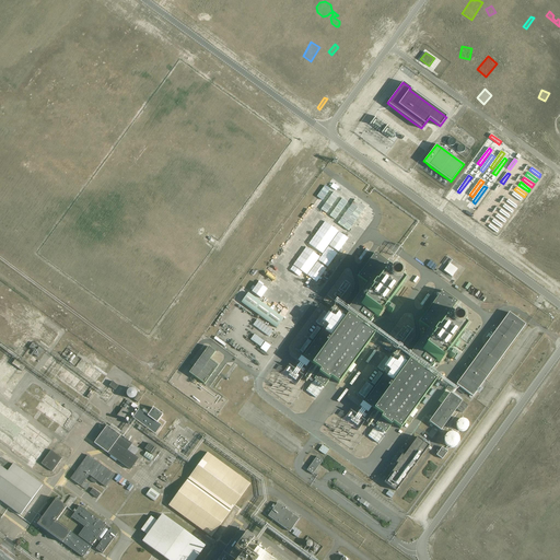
[(523,199),(513,191),(511,195),(521,201),(523,199)]
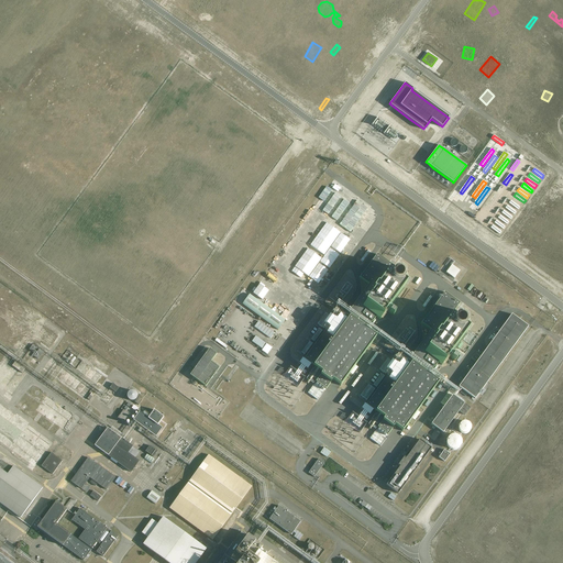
[(520,208),(510,200),(508,203),(518,210),(520,208)]
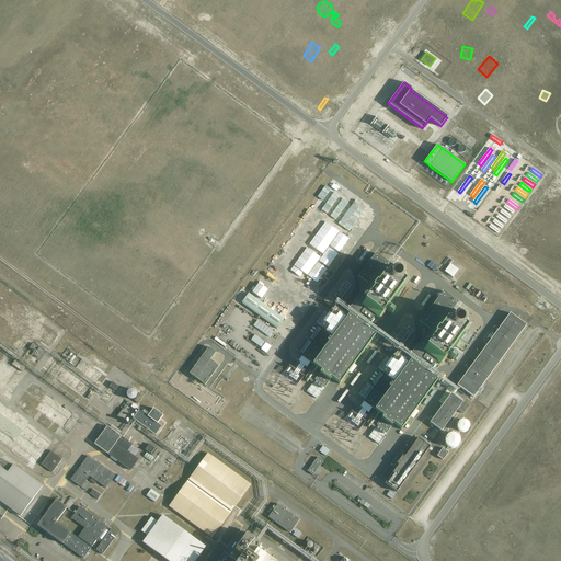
[(515,212),(505,205),(503,207),(513,215),(515,212)]
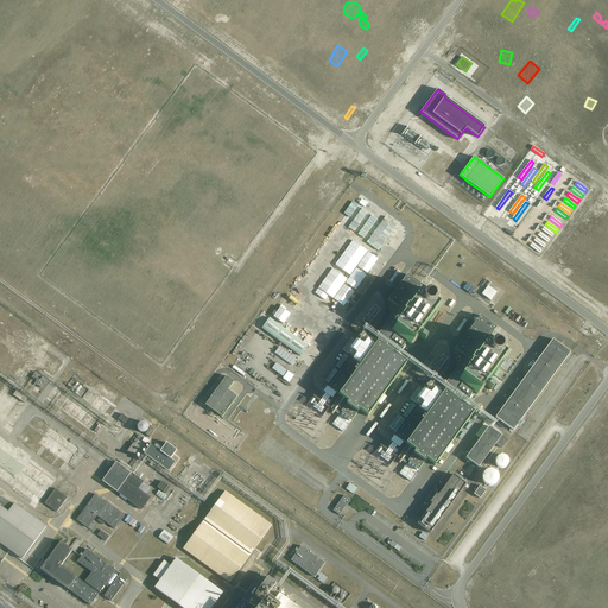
[(553,235),(543,227),(542,229),(551,238),(553,235)]
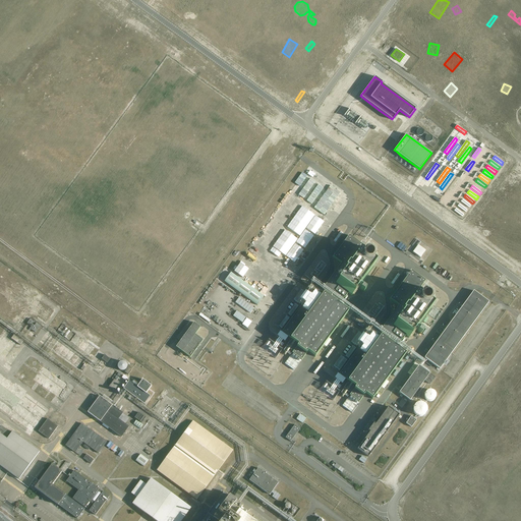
[(471,206),(462,199),(460,201),(469,209),(471,206)]
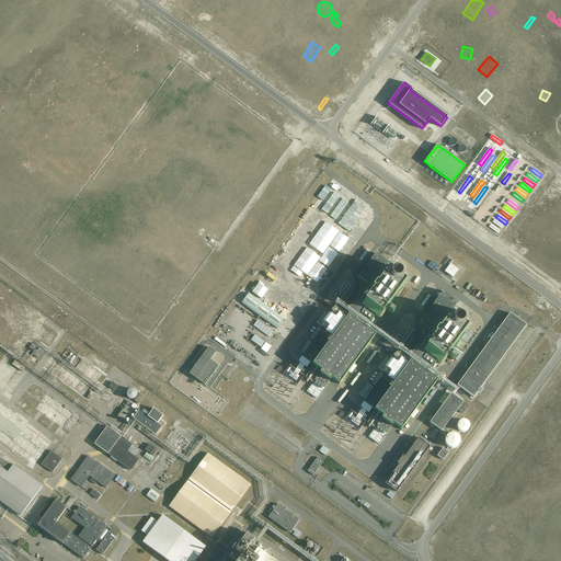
[(504,227),(494,219),(492,221),(502,229),(504,227)]
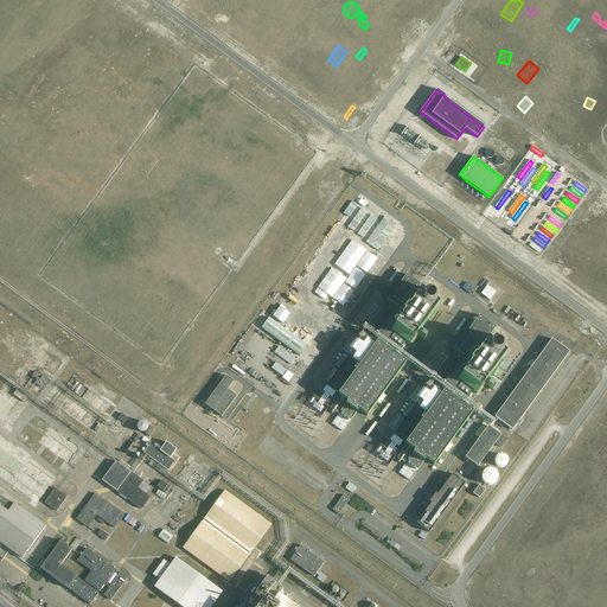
[(541,250),(530,243),(529,246),(540,254),(541,250)]
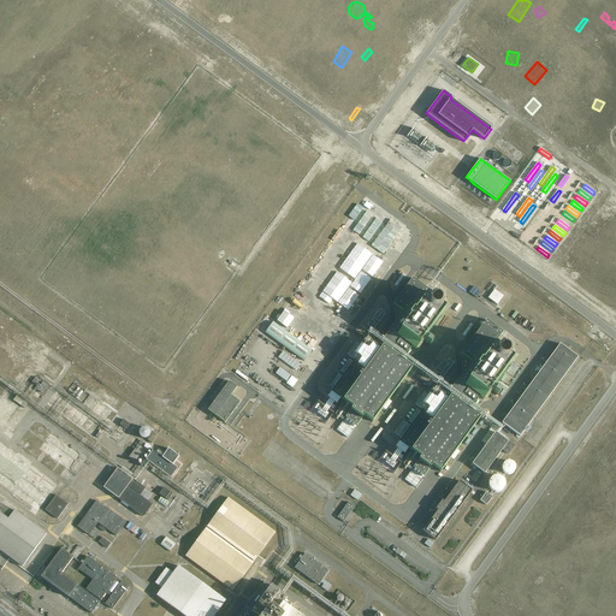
[(431,298),(426,295),(428,290),(413,278),(394,304),(403,312),(385,337),(407,353),(412,347),(415,350),(419,344),(420,345),(442,317),(440,315),(445,309),(440,306),(443,303),(442,300),(436,295),(432,296),(431,298)]
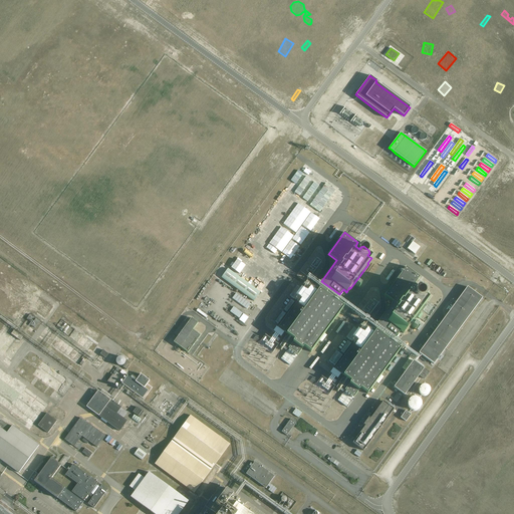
[(413,240),(408,247),(416,253),(421,245),(413,240)]
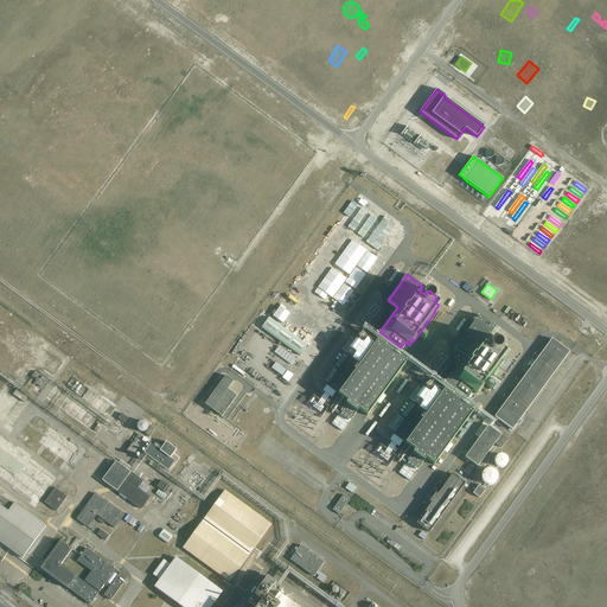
[(491,343),(486,339),(496,327),(479,315),(454,349),(465,356),(446,381),(468,396),(472,391),(477,394),(480,389),(481,390),(487,382),(490,384),(493,378),(491,377),(503,360),(502,359),(505,353),(500,350),(503,347),(502,344),(497,340),(493,340),(491,343)]
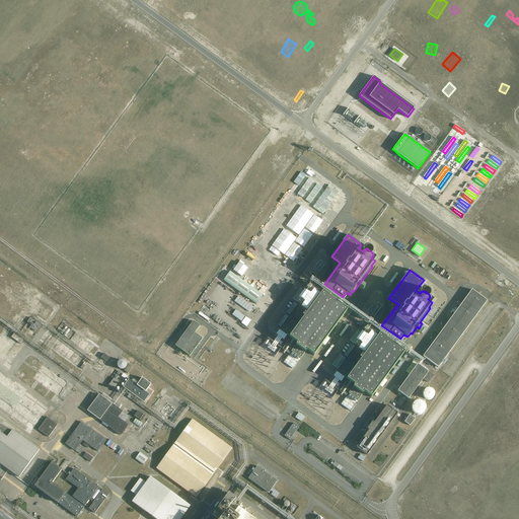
[(230,271),(223,280),(256,304),(263,295),(230,271)]
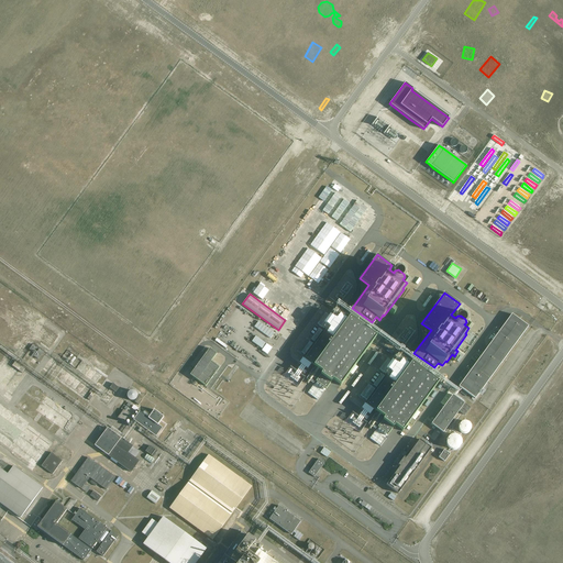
[(341,386),(376,337),(340,310),(304,359),(322,373),(316,382),(326,389),(332,379),(341,386)]
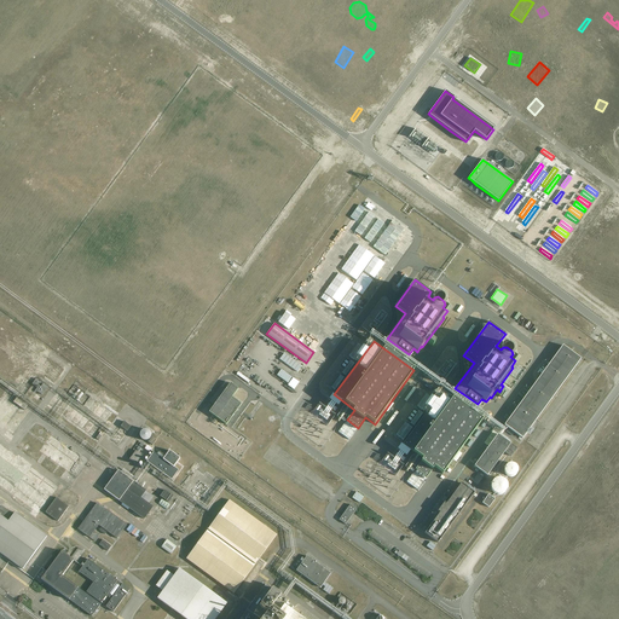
[(365,350),(358,345),(348,357),(356,362),(365,350)]
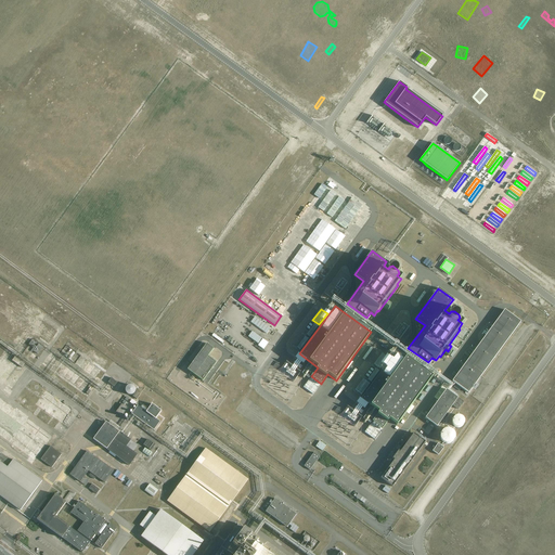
[(452,381),(468,392),(520,322),(504,310),(452,381)]
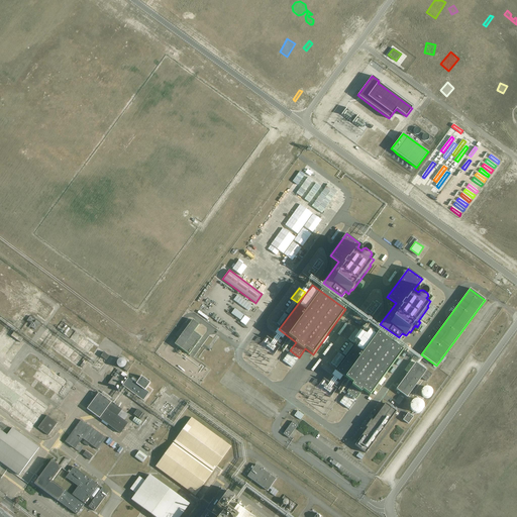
[(248,311),(251,306),(237,295),(233,300),(248,311)]
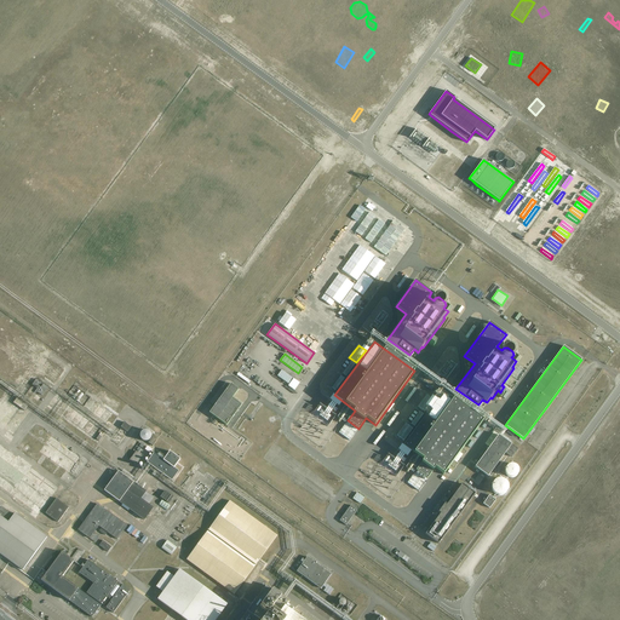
[(355,365),(351,362),(343,374),(346,377),(355,365)]
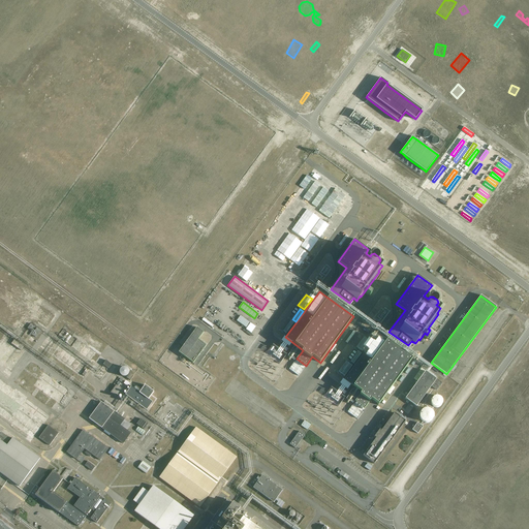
[(240,314),(236,319),(247,327),(250,320),(240,314)]
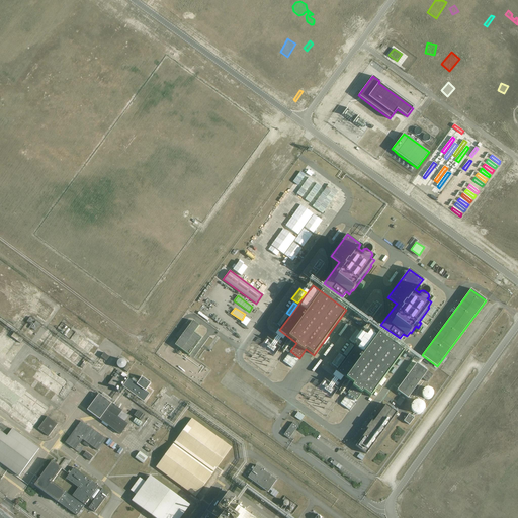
[(287,317),(284,315),(277,324),(280,327),(287,317)]
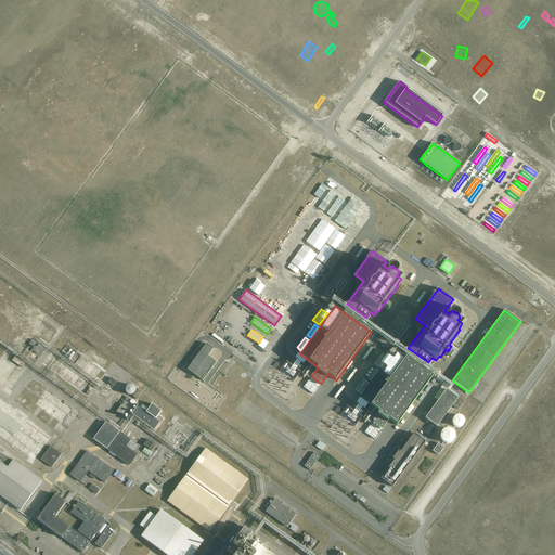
[(216,362),(208,357),(214,348),(206,344),(188,370),(203,381),(216,362)]
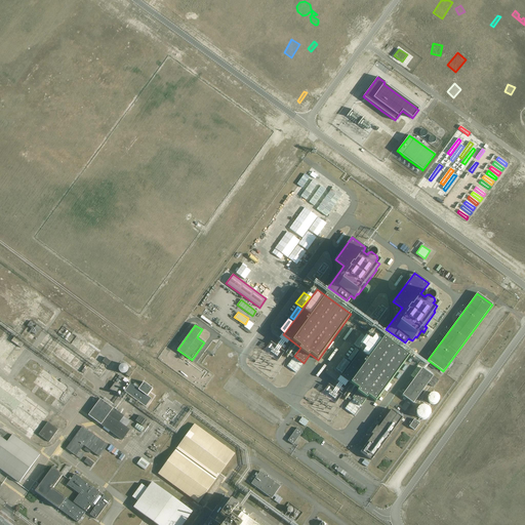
[(36,335),(40,329),(36,326),(32,332),(36,335)]
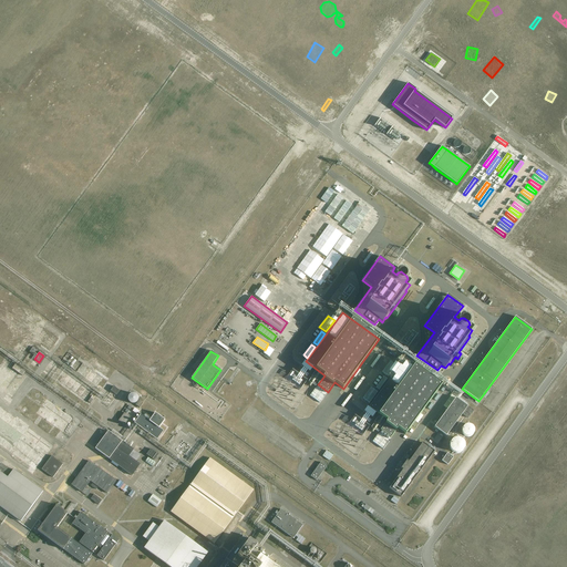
[(405,434),(442,385),(404,358),(369,408),(388,421),(381,431),(391,437),(398,429),(405,434)]
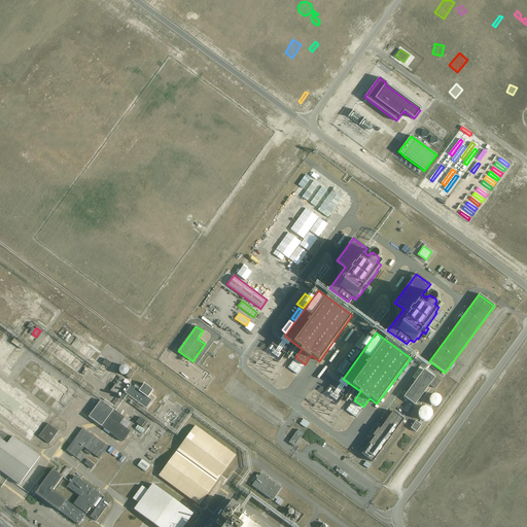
[(369,340),(362,336),(355,346),(361,350),(369,340)]
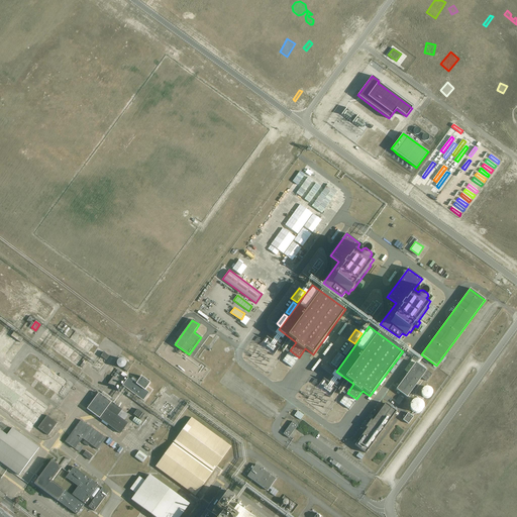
[(20,342),(23,338),(14,331),(11,335),(20,342)]
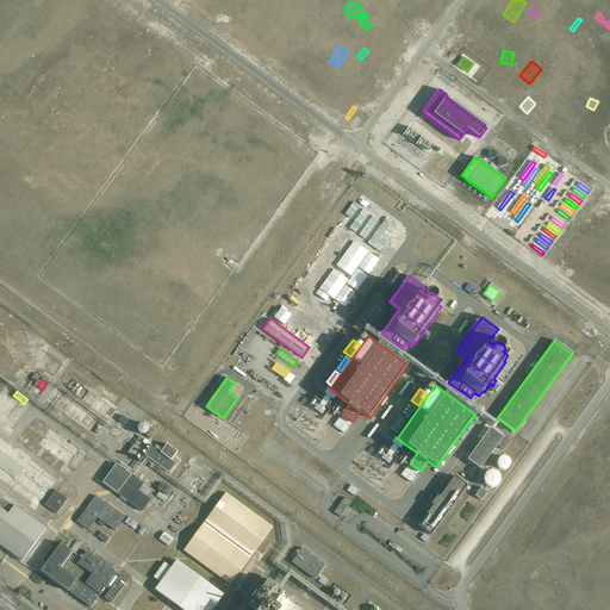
[(79,402),(81,399),(72,391),(69,394),(79,402)]
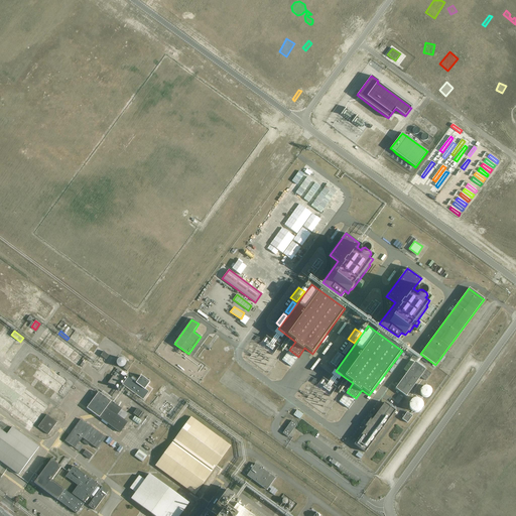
[(283,338),(277,334),(272,340),(276,342),(278,344),(283,338)]
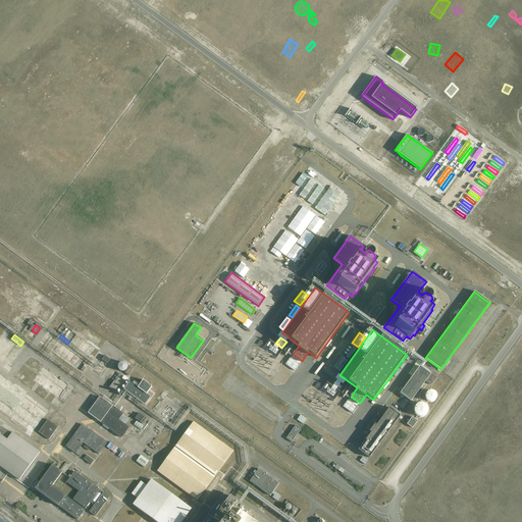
[(356,349),(353,347),(346,357),(349,359),(356,349)]
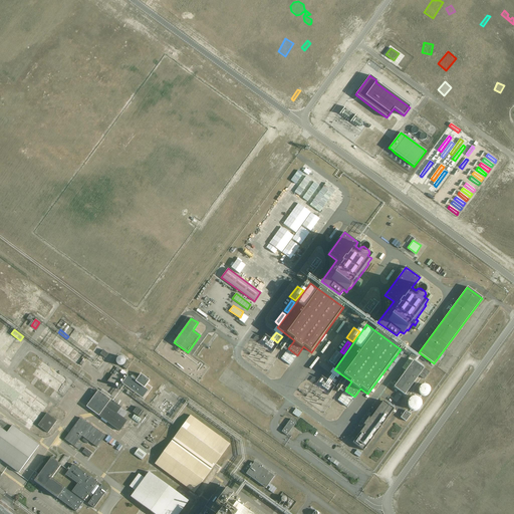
[(103,348),(100,352),(105,357),(109,352),(103,348)]
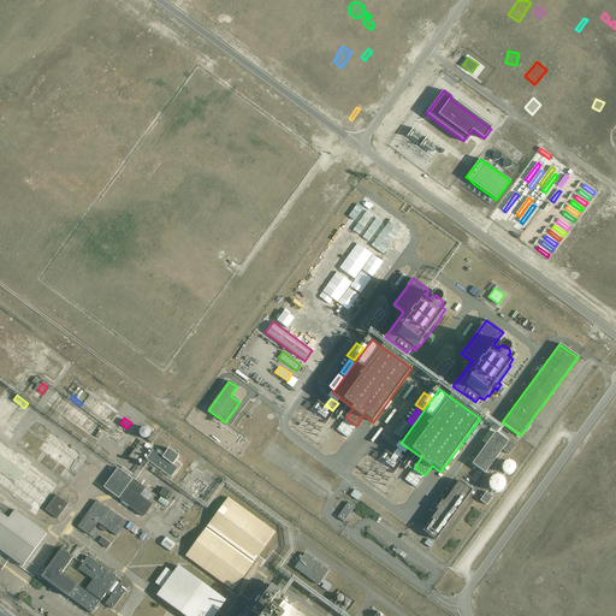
[(356,426),(345,419),(337,430),(348,438),(356,426)]
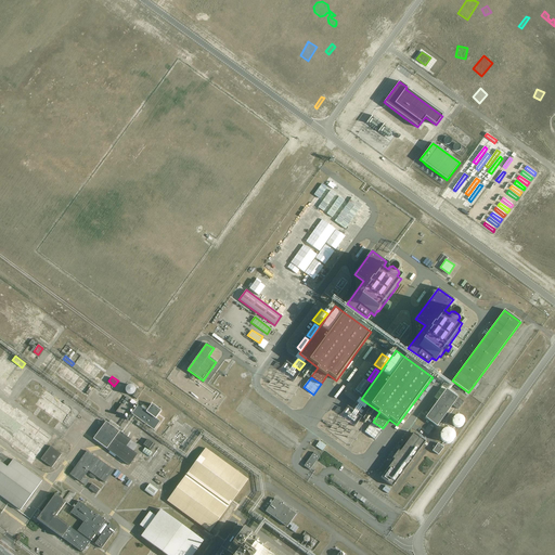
[(370,384),(363,379),(355,390),(361,395),(370,384)]
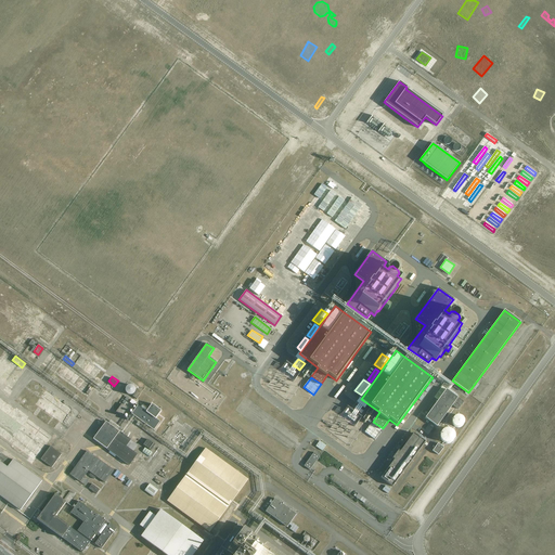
[(464,402),(447,389),(425,417),(437,426),(452,405),(459,410),(464,402)]
